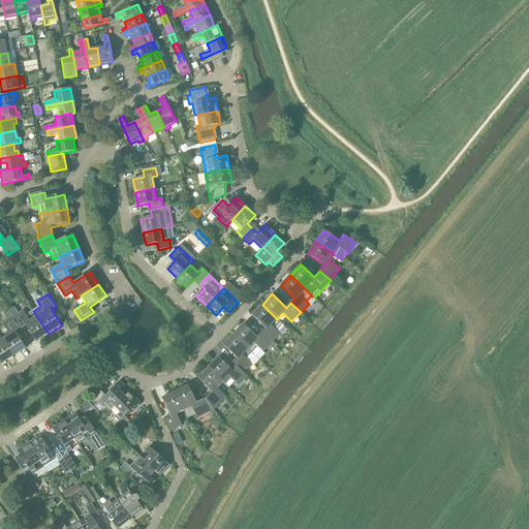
[(262,333),(272,342),(281,334),(278,331),(283,324),(277,319),(262,305),(252,315),(266,329),(262,333)]
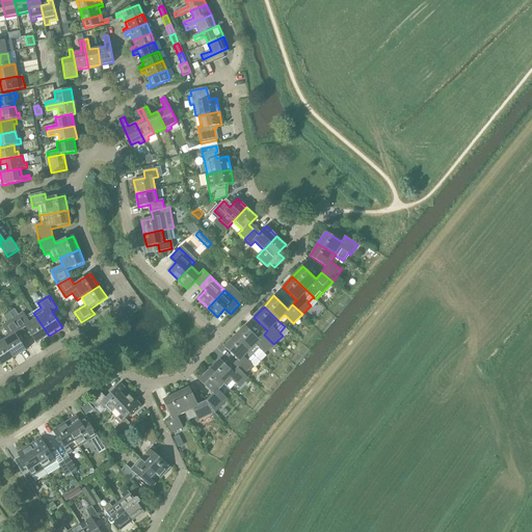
[(15,310),(9,313),(12,319),(21,330),(25,326),(36,344),(49,336),(33,313),(27,317),(23,312),(18,315),(15,310)]
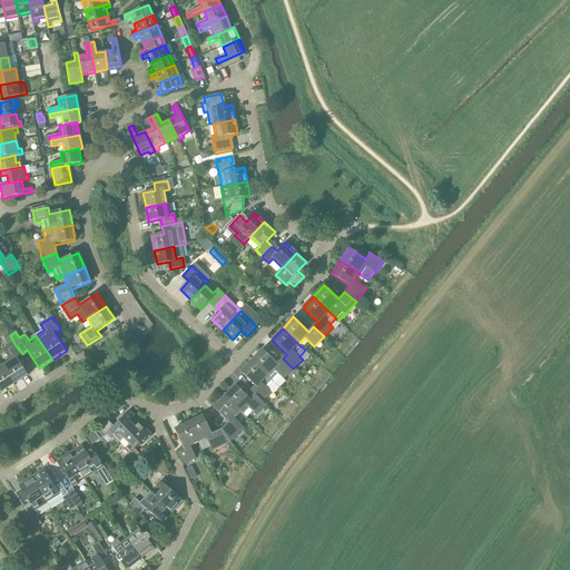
[(22,354),(13,342),(3,349),(10,360),(2,364),(16,384),(29,375),(17,357),(22,354)]
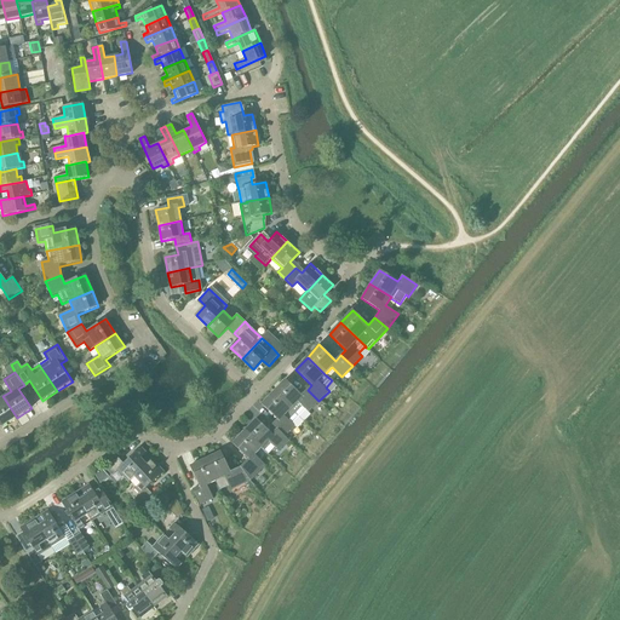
[(274,392),(299,415),(305,409),(309,412),(319,401),(308,390),(303,396),(286,379),(274,392)]
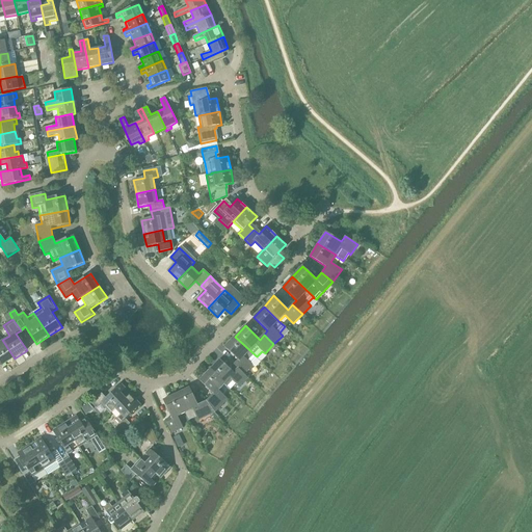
[(250,363),(257,356),(235,337),(224,347),(239,361),(235,365),(238,368),(244,374),(254,365),(250,363)]
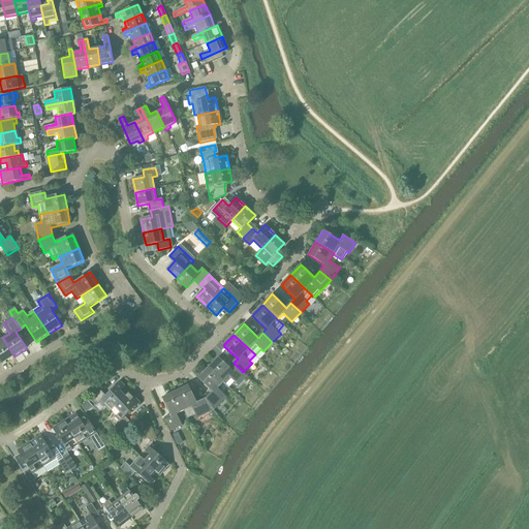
[(14,356),(2,338),(0,339),(0,362),(2,365),(14,356)]
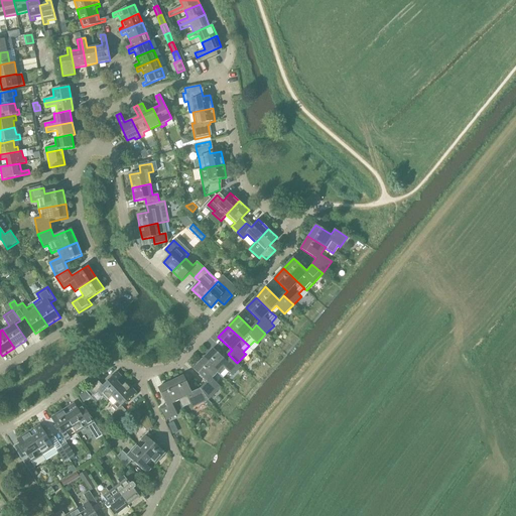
[(214,349),(204,359),(218,372),(223,378),(229,372),(233,375),(241,366),(237,363),(231,357),(227,362),(214,349)]
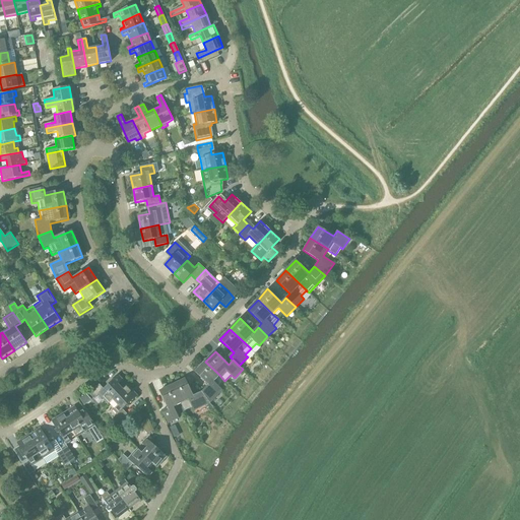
[(202,391),(210,403),(210,402),(223,390),(213,381),(219,375),(205,362),(195,372),(208,385),(202,391)]
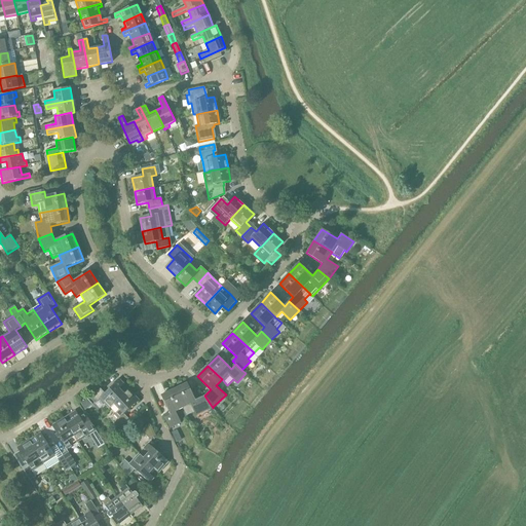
[(109,409),(130,389),(129,389),(124,393),(120,388),(125,384),(120,379),(105,393),(101,388),(90,398),(96,404),(100,400),(109,409)]
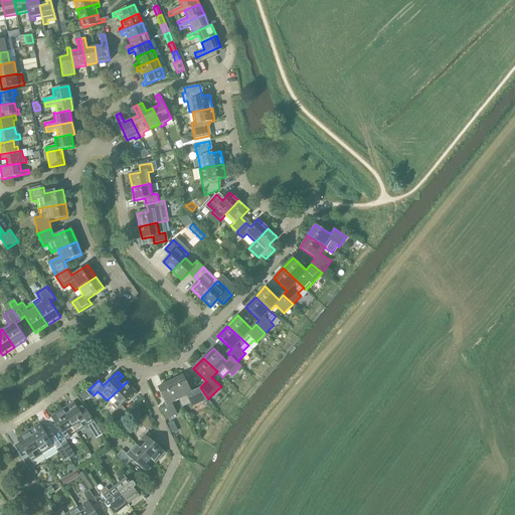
[(183,375),(170,381),(179,399),(183,407),(190,404),(192,407),(208,399),(200,387),(191,391),(183,375)]
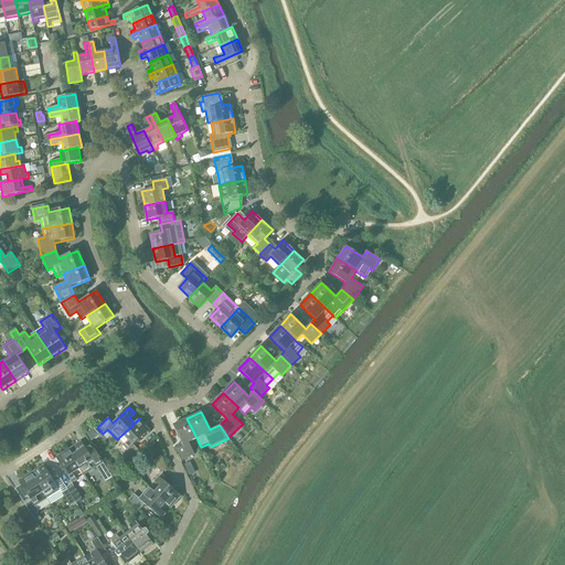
[(150,429),(140,418),(117,439),(124,434),(128,440),(123,446),(127,450),(121,455),(127,460),(138,450),(134,445),(150,429)]
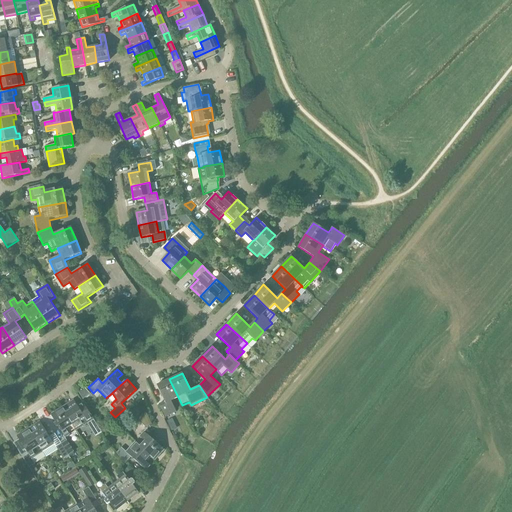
[(171,400),(178,397),(169,379),(157,385),(165,402),(159,404),(165,416),(177,411),(171,400)]
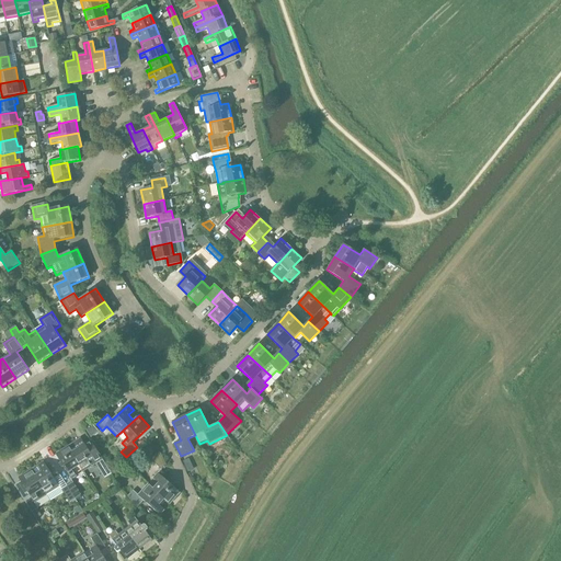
[(69,446),(68,446),(80,466),(83,472),(96,464),(100,470),(106,466),(90,439),(84,443),(81,437),(69,446)]
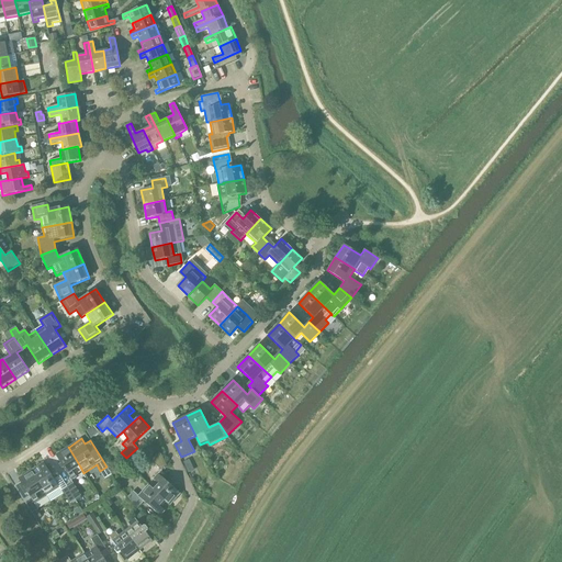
[(80,467),(68,447),(56,454),(71,481),(77,476),(74,471),(80,467)]
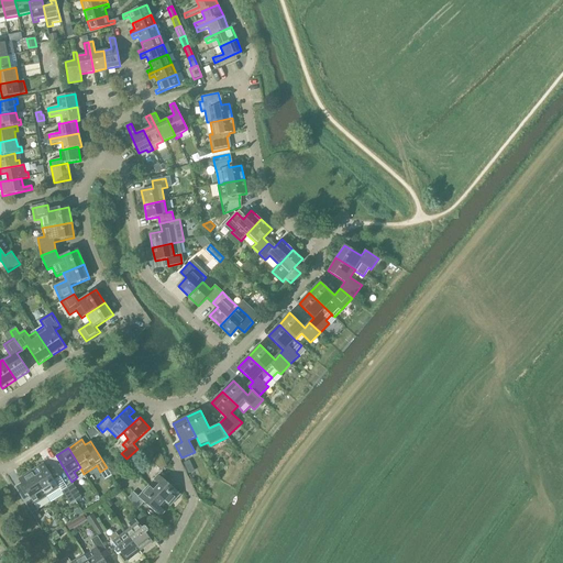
[(152,461),(162,472),(167,466),(162,454),(156,456),(152,461)]
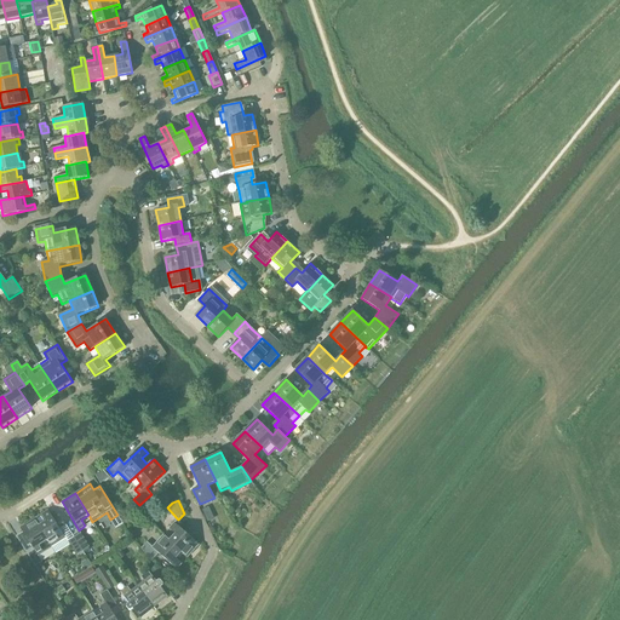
[(34,518),(52,547),(67,538),(49,510),(35,518),(34,518)]
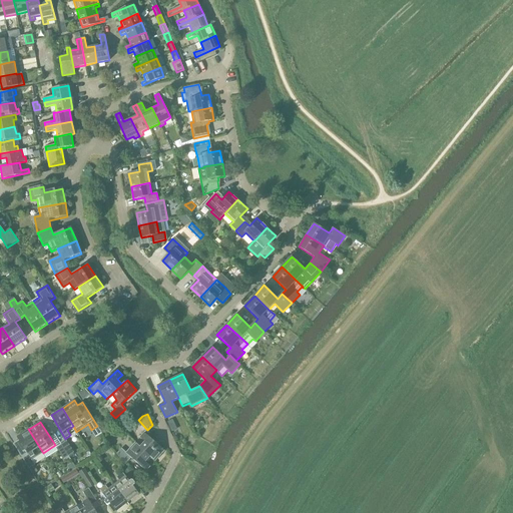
[(43,453),(28,429),(16,436),(27,454),(22,457),(29,469),(35,465),(32,460),(43,453)]
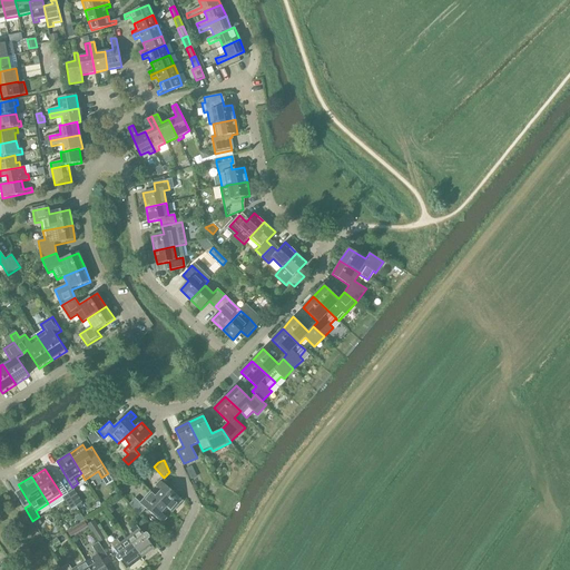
[(151,491),(150,492),(173,512),(183,501),(161,481),(157,485),(163,490),(157,497),(151,491)]
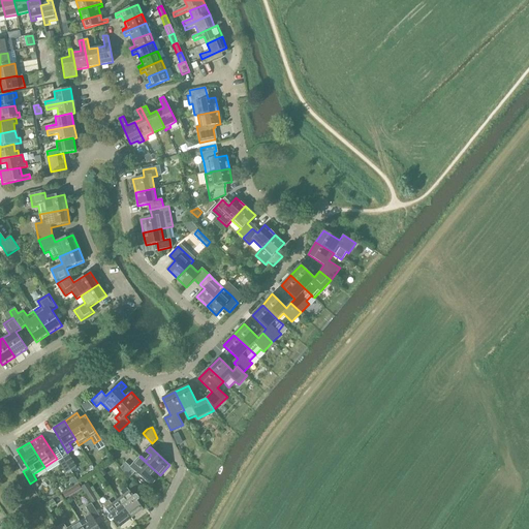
[(69,455),(64,458),(71,470),(76,466),(69,455)]
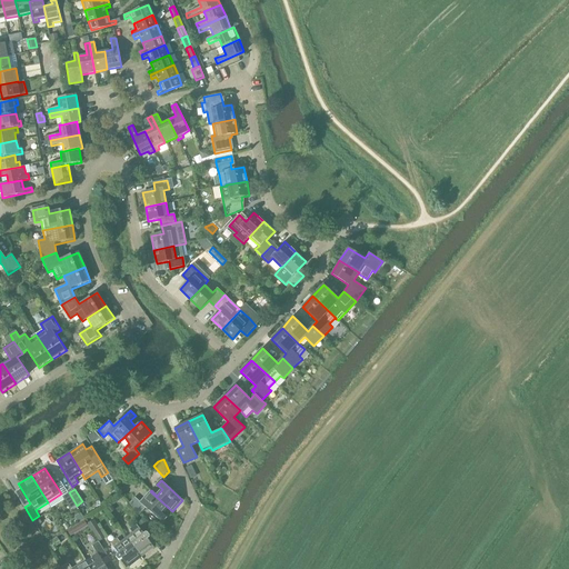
[(172,511),(150,491),(140,501),(136,497),(129,503),(139,515),(146,507),(161,522),(167,517),(161,512),(166,507),(171,511),(172,511)]
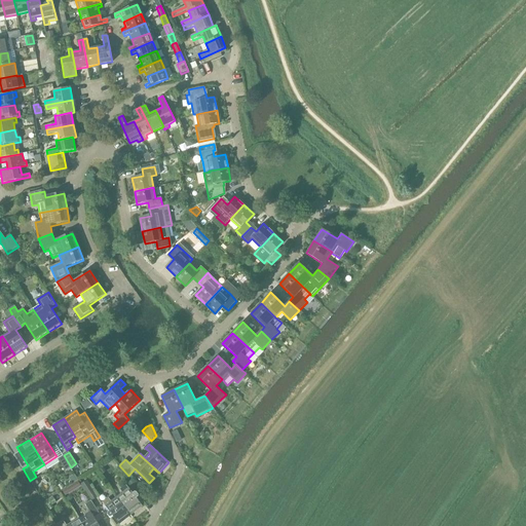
[(65,471),(71,467),(64,455),(58,459),(65,471)]
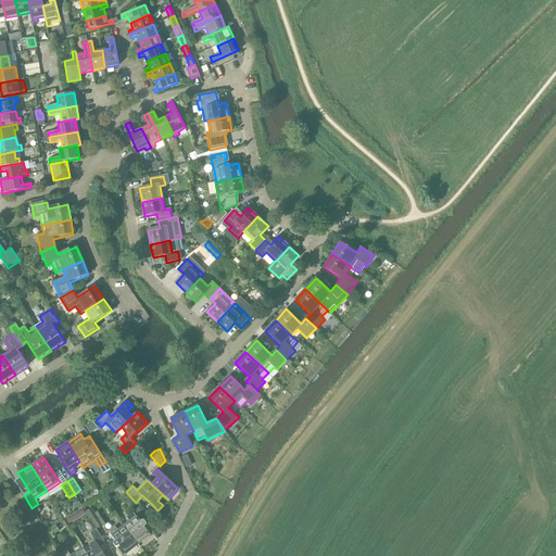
[(91,506),(85,510),(96,529),(103,525),(91,506)]
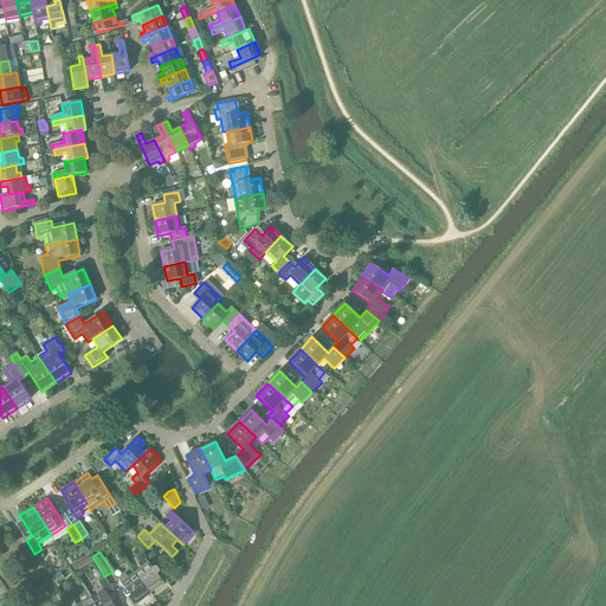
[(152,553),(146,558),(153,566),(158,561),(152,553)]
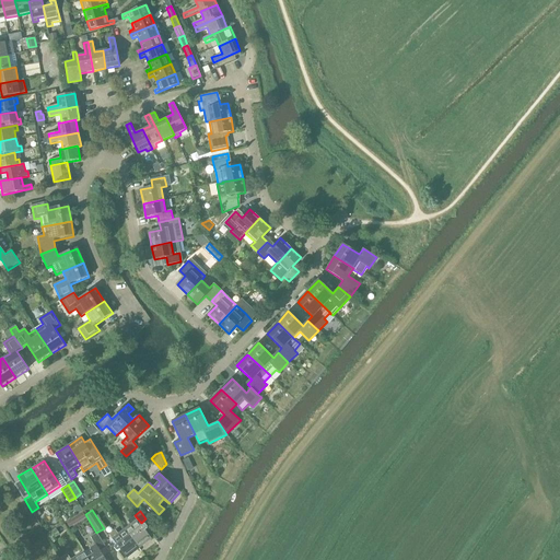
[(125,528),(140,548),(151,538),(144,529),(147,528),(148,527),(144,523),(143,523),(141,524),(133,514),(127,520),(130,524),(125,528)]
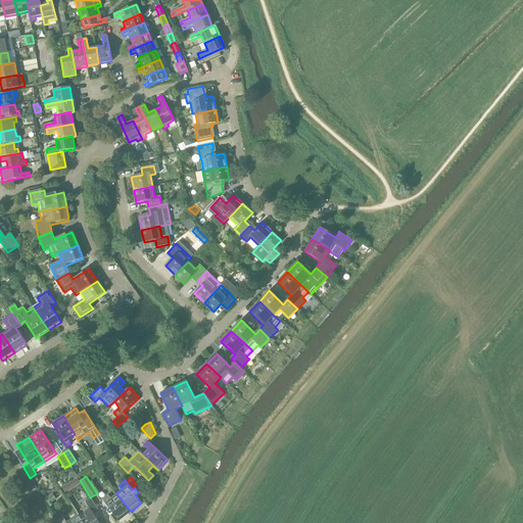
[(61,487),(64,492),(70,489),(67,484),(61,487)]
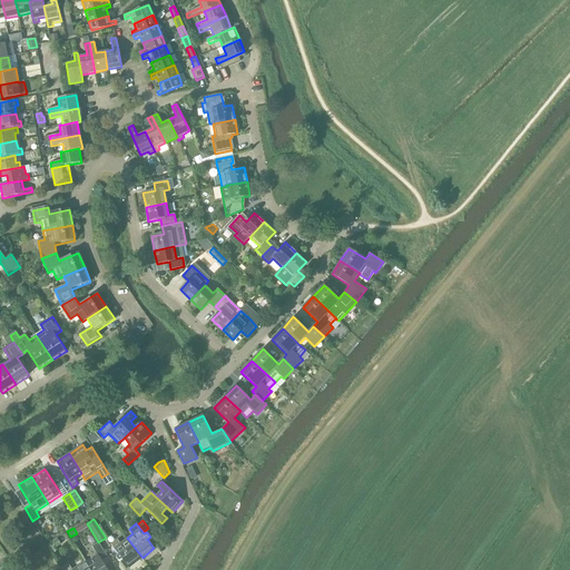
[(143,558),(127,538),(120,542),(117,539),(110,544),(118,554),(116,556),(116,558),(118,561),(119,561),(123,559),(128,568),(143,558)]
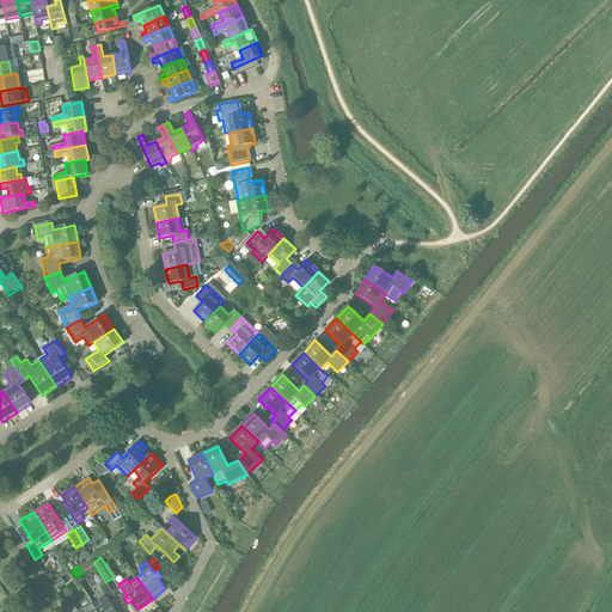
[(104,606),(96,611),(116,611),(110,603),(116,599),(108,583),(101,588),(104,595),(99,599),(104,606)]
